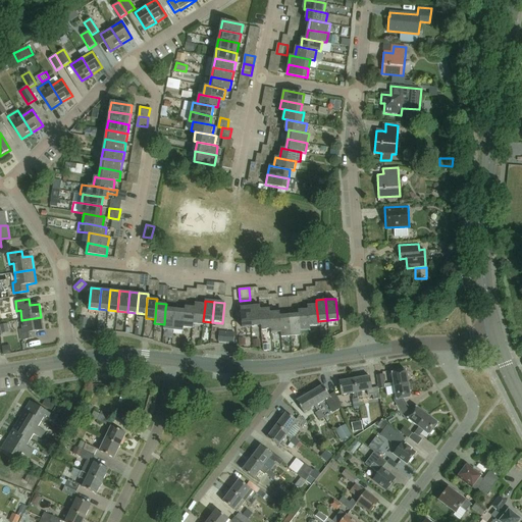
[(203,321),(205,305),(195,304),(194,308),(193,324),(202,325),(203,321)]
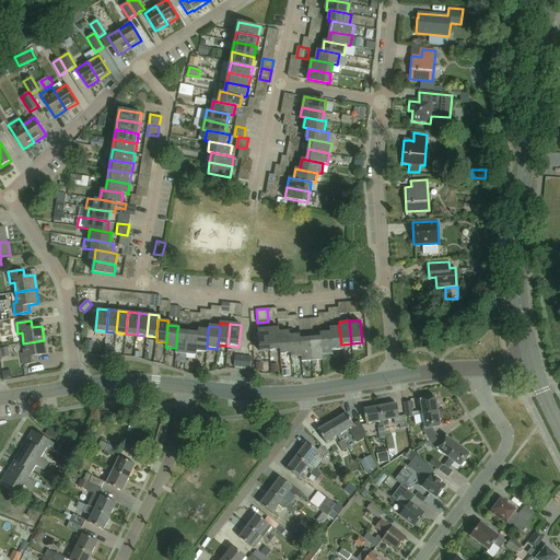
[(341,349),(341,345),(339,327),(329,327),(329,331),(331,350),(341,349)]
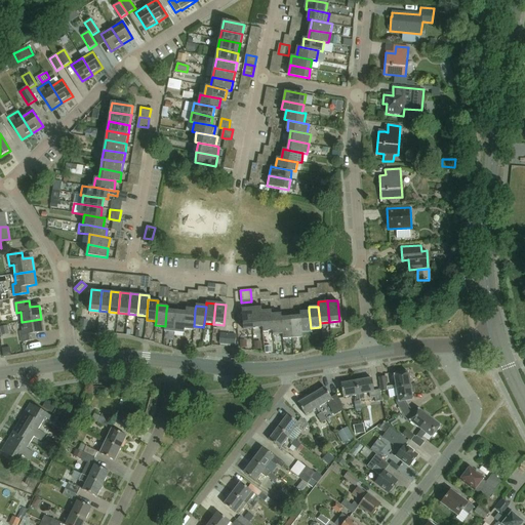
[(263,328),(261,312),(261,308),(251,309),(253,328),(263,328)]
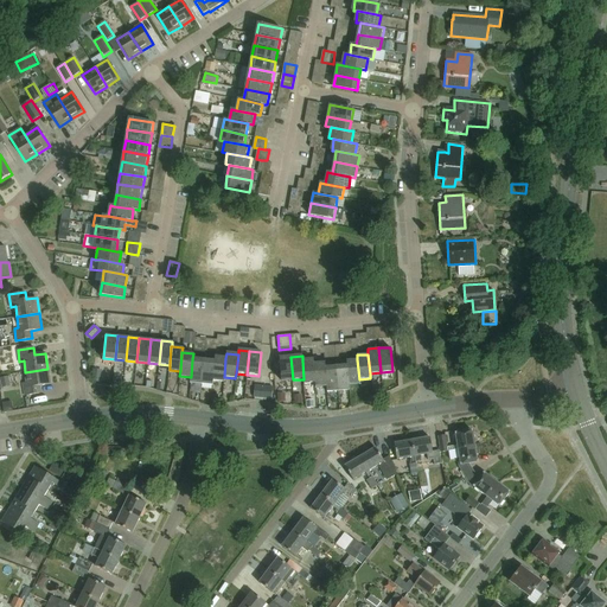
[(224,377),(225,358),(216,357),(215,362),(213,379),(224,381),(224,377)]
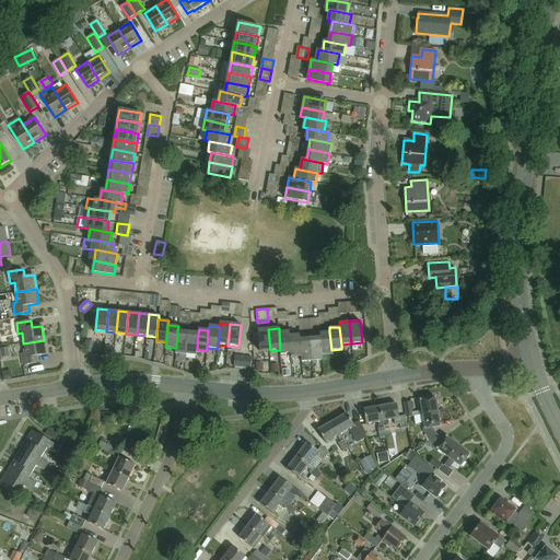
[(259,351),(270,350),(268,329),(258,330),(259,351)]
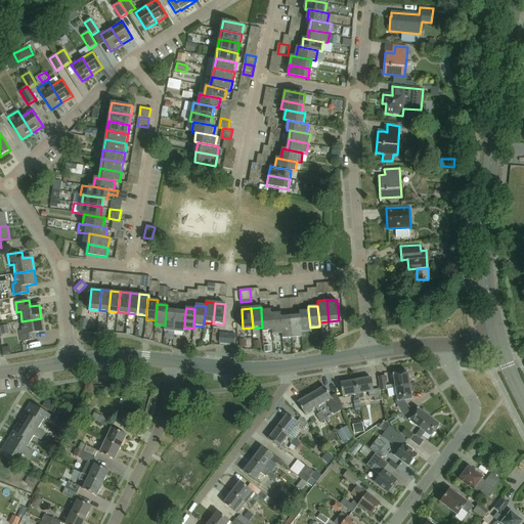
[(165,325),(164,330),(174,331),(176,311),(166,310),(165,325)]
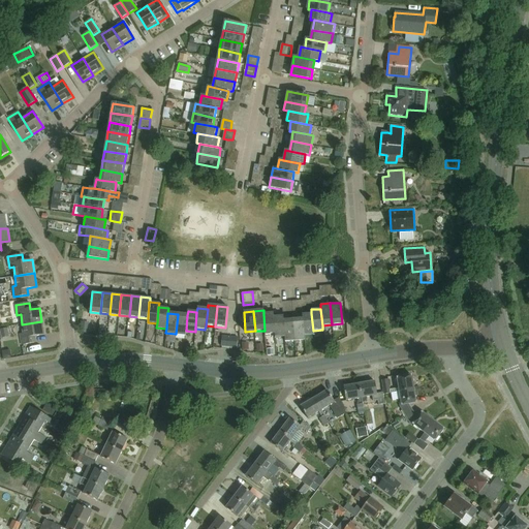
[(313,335),(313,331),(311,313),(302,314),(303,319),(304,335),(313,335)]
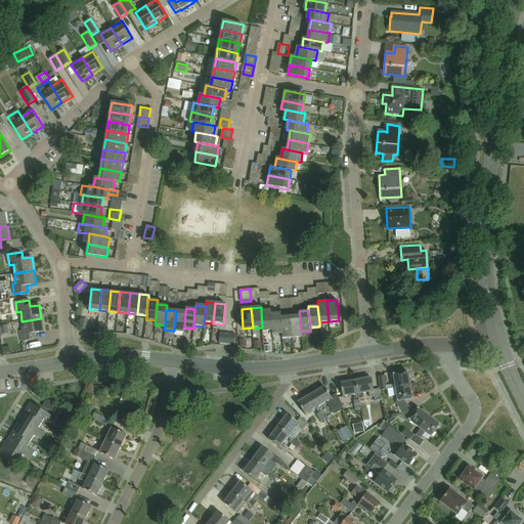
[(184,328),(185,312),(176,311),(174,331),(183,332),(184,328)]
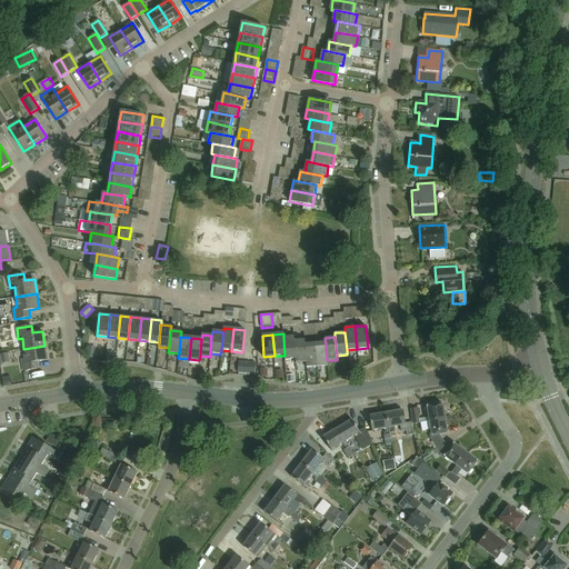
[(296,359),(295,341),(293,338),(283,338),(285,356),(285,359),(296,359)]
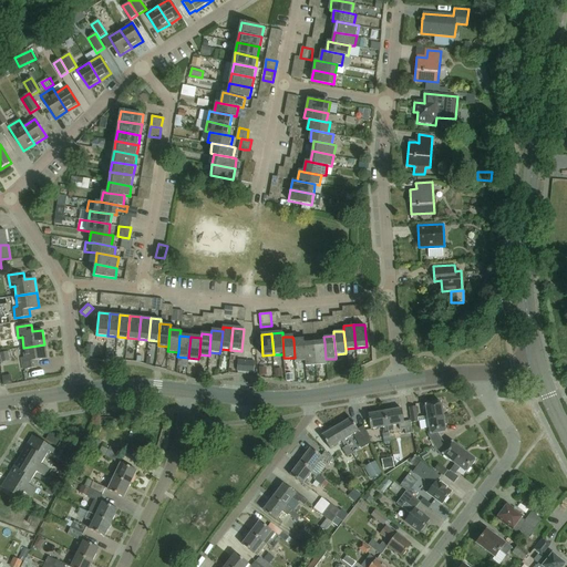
[(306,361),(303,344),(303,339),(294,340),(295,358),(295,362),(306,361)]
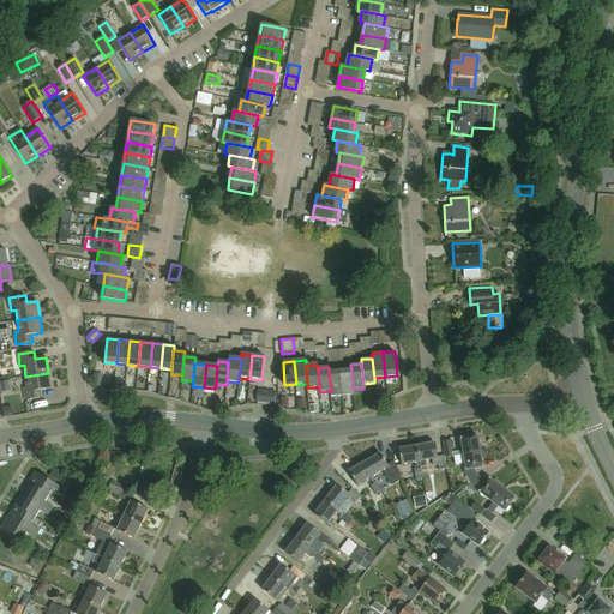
[(354,395),(353,389),(351,371),(339,372),(342,395),(354,395)]
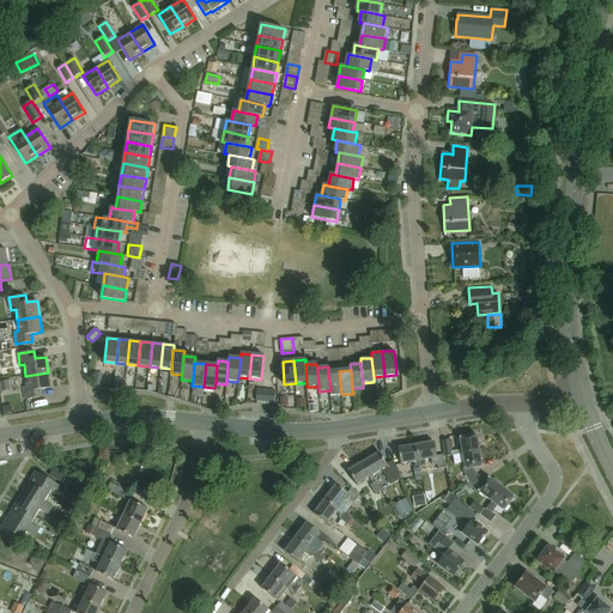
[(331,395),(341,394),(339,371),(328,372),(331,390),(331,395)]
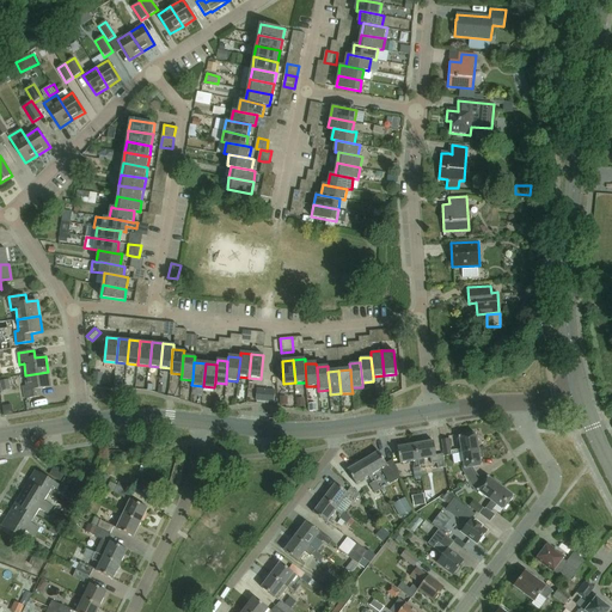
[(40,389),(50,387),(48,372),(25,375),(28,386),(23,386),(25,398),(41,396),(40,389)]
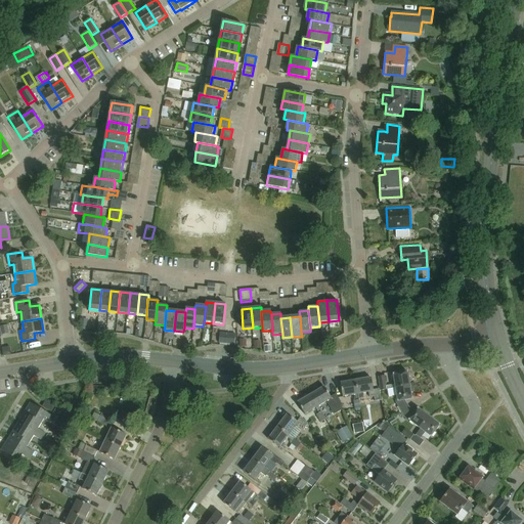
[(234,345),(235,335),(220,333),(219,343),(234,345)]
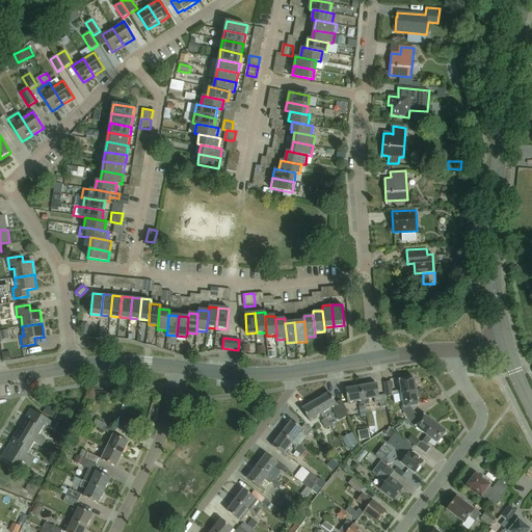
[(401,394),(416,392),(414,378),(399,380),(401,391),(392,392),(391,382),(384,382),(387,397),(393,396),(401,394)]
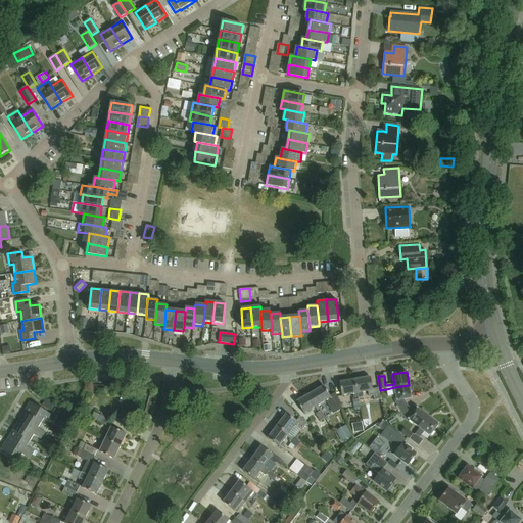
[(371,378),(355,380),(358,394),(369,392),(369,397),(374,396),(375,401),(380,400),(378,388),(373,389),(371,378)]
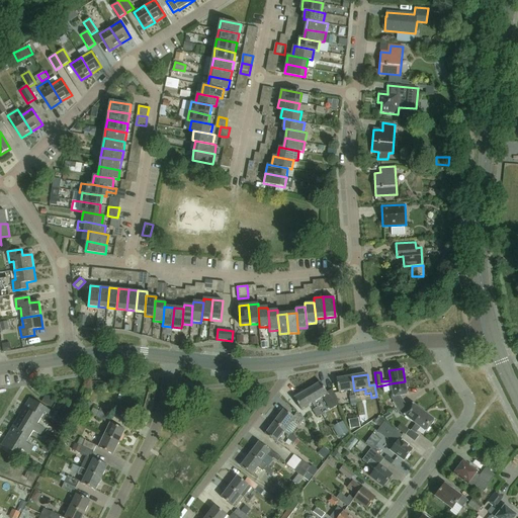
[(352,376),(337,378),(339,393),(352,391),(354,391),(352,376)]
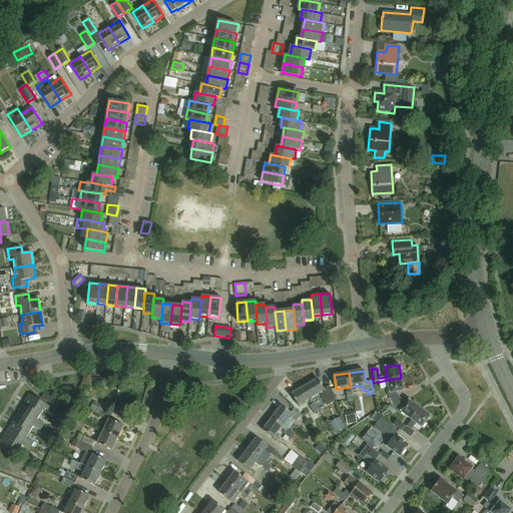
[(397,392),(403,391),(401,378),(387,380),(379,382),(381,389),(389,387),(390,393),(388,394),(394,404),(401,400),(397,393),(397,392)]
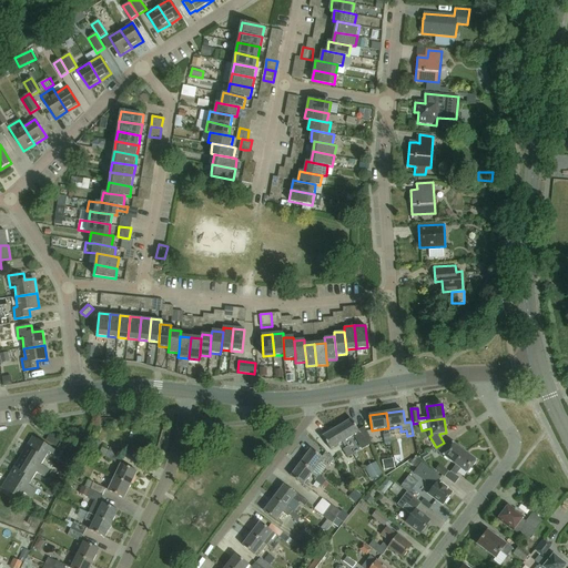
[(371,445),(369,438),(364,427),(358,430),(352,419),(337,428),(345,442),(352,437),(354,436),(362,449),(371,445)]
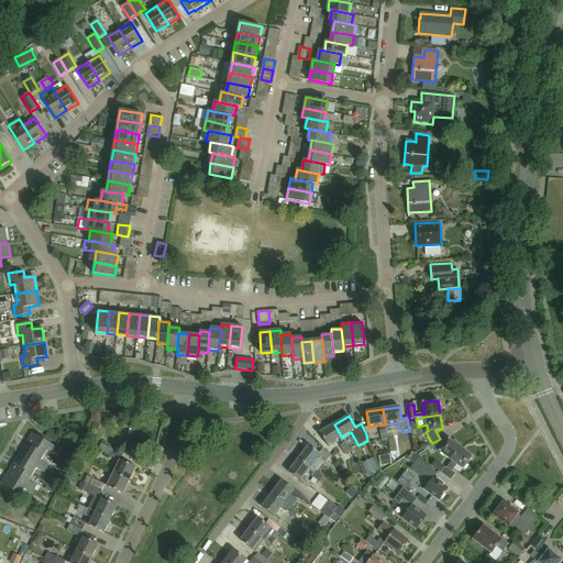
[(334,424),(320,433),(328,445),(342,438),(334,424)]
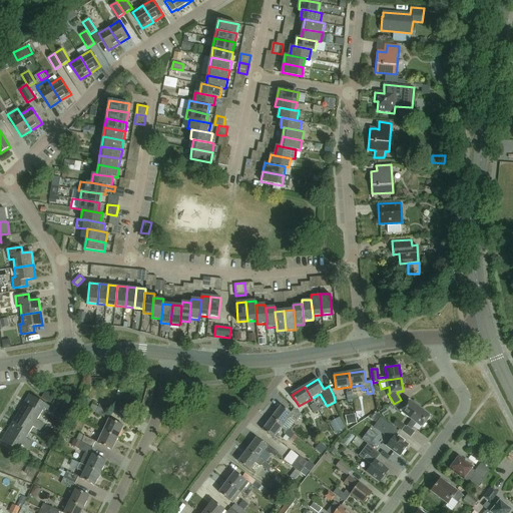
[(29,395),(24,404),(41,414),(44,409),(51,413),(54,409),(29,395)]
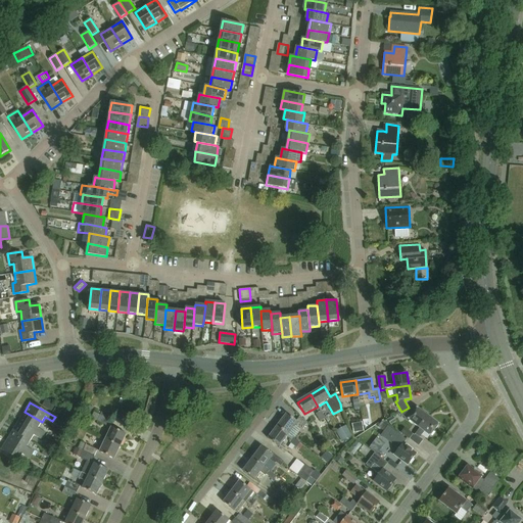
[(419,428),(428,417),(417,409),(413,414),(412,414),(409,408),(401,412),(407,421),(409,420),(419,428)]
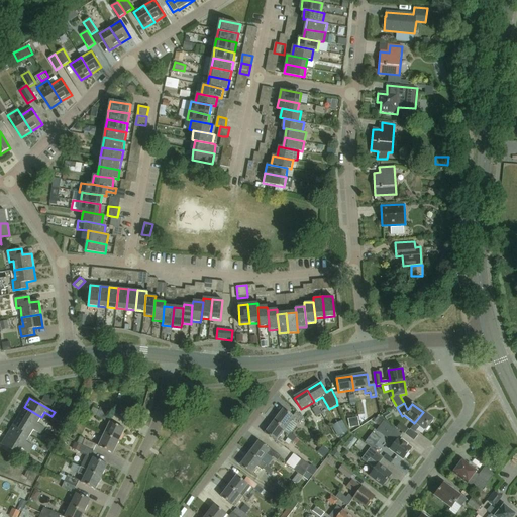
[(24,407),(18,416),(43,431),(45,427),(38,423),(41,417),(24,407)]
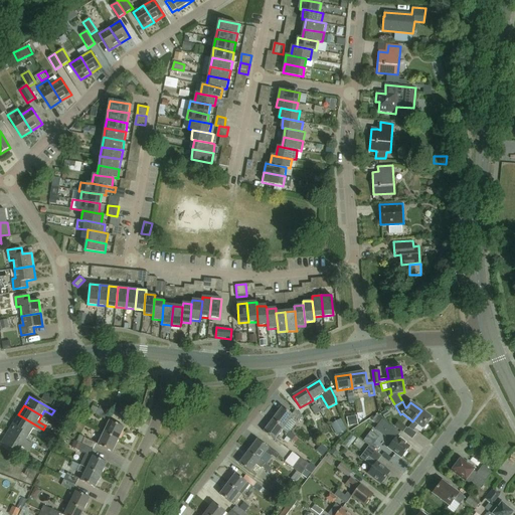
[(90,411),(107,419),(110,413),(93,405),(90,411)]
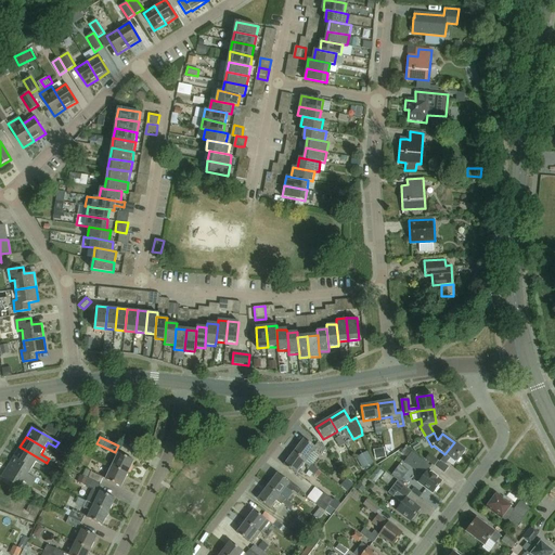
[(340,447),(346,444),(340,437),(336,440),(340,447)]
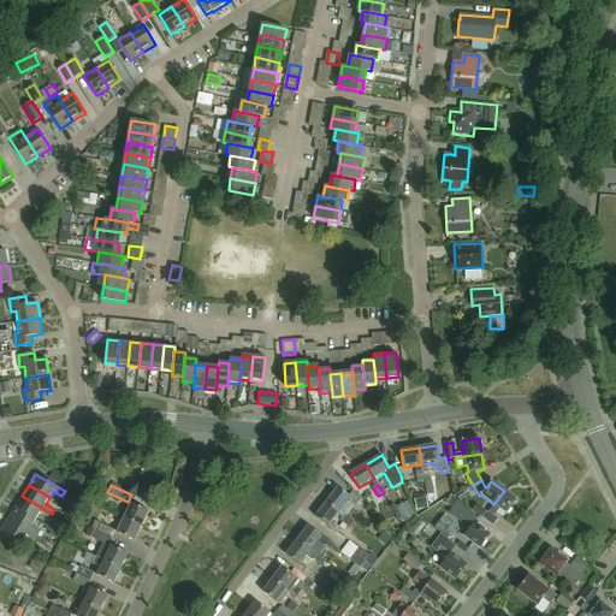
[(349,496),(338,487),(327,502),(339,511),(348,502),(353,505),(354,503),(357,505),(363,498),(354,491),(349,496)]
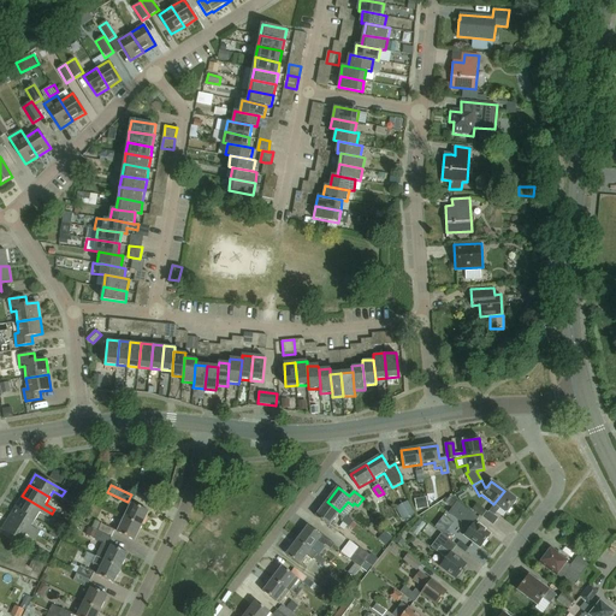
[(485,511),(480,516),(493,526),(498,519),(495,515),(499,508),(507,514),(517,501),(504,491),(493,504),(495,504),(489,514),(485,511)]
